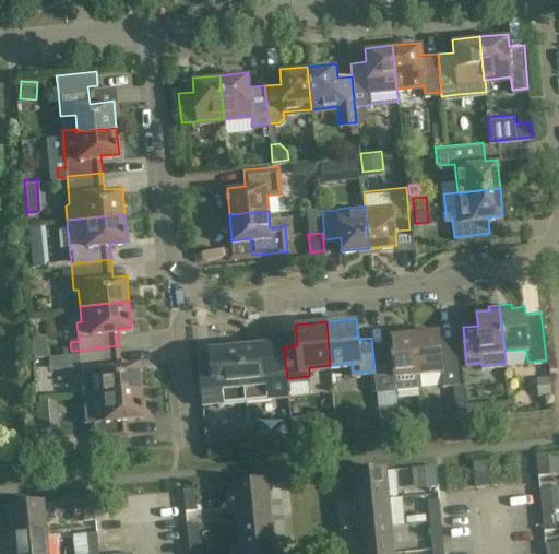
[(425,325),(414,326),(418,373),(441,369),(443,384),(461,380),(456,341),(440,342),(439,328),(426,329),(425,325)]
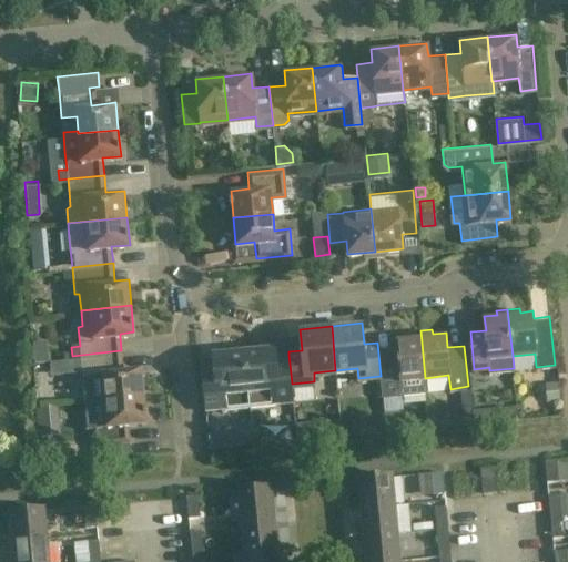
[(425,378),(421,330),(408,331),(408,336),(397,337),(398,351),(378,354),(381,376),(382,395),(426,391),(425,378)]
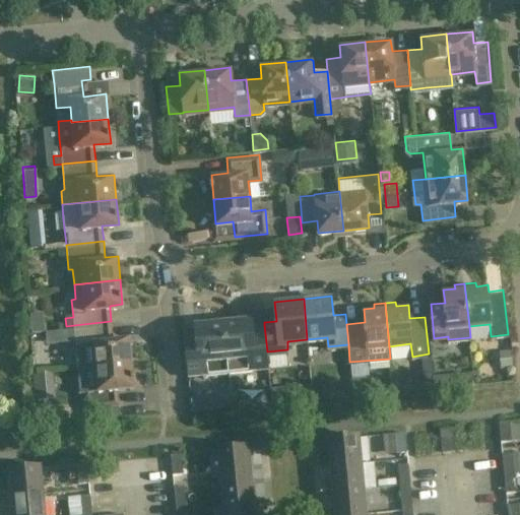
[(251,316),(223,319),(229,370),(268,366),(267,351),(264,325),(253,326),(251,316)]
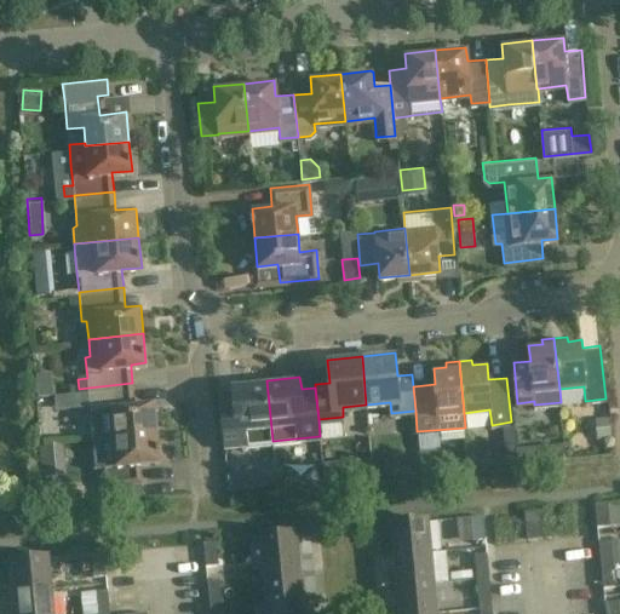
[(225,446),(273,441),(267,380),(234,383),(235,395),(220,396),(225,446)]
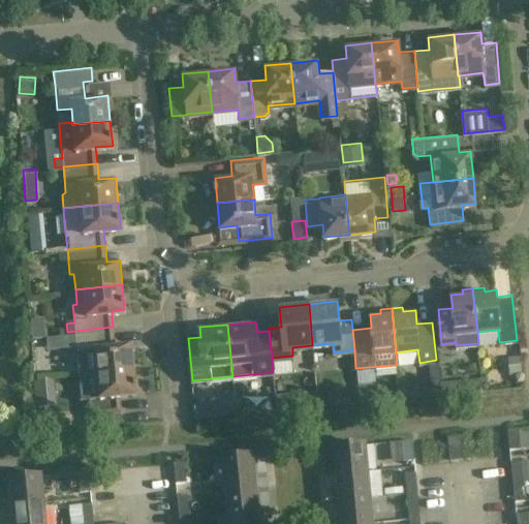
[(75,331),(67,332),(68,344),(76,343),(78,357),(80,372),(134,366),(132,342),(115,343),(115,340),(113,327),(75,331)]
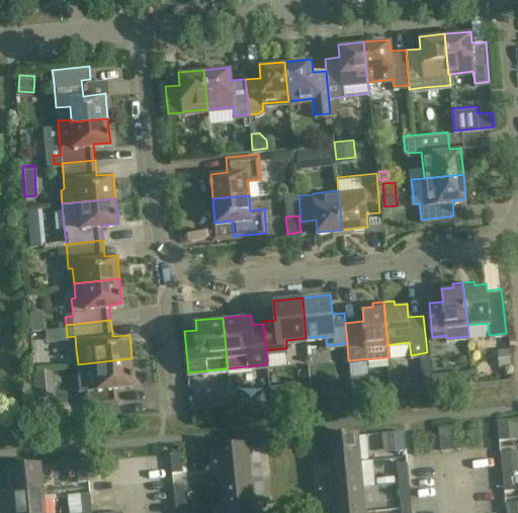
[(509,345),(497,346),(499,364),(511,363),(509,345)]
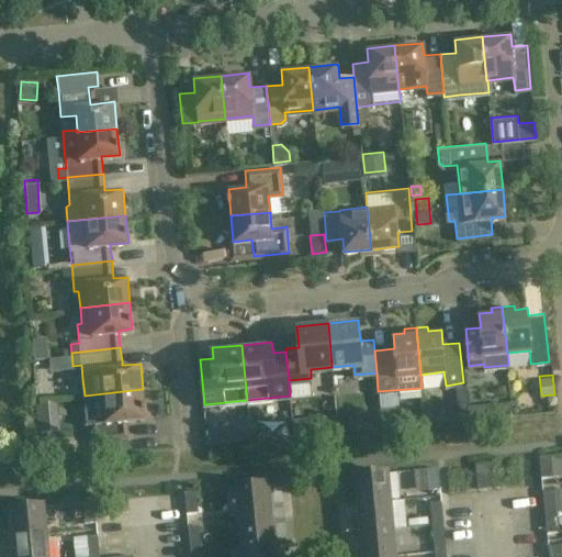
[(143,389),(85,396),(88,426),(92,426),(93,438),(94,449),(128,446),(127,435),(123,435),(122,420),(127,419),(146,418),(143,389)]
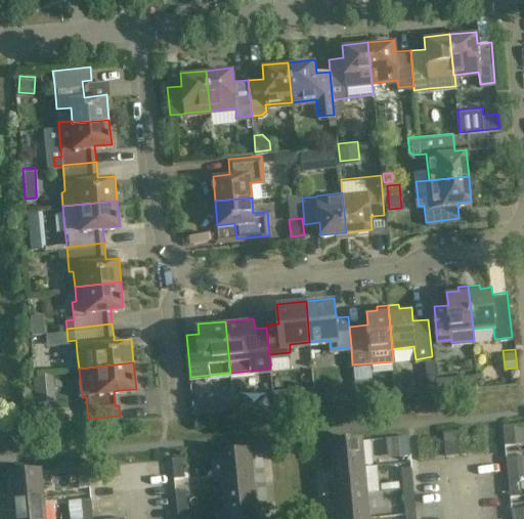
[(57,372),(44,371),(41,397),(54,398),(57,372)]
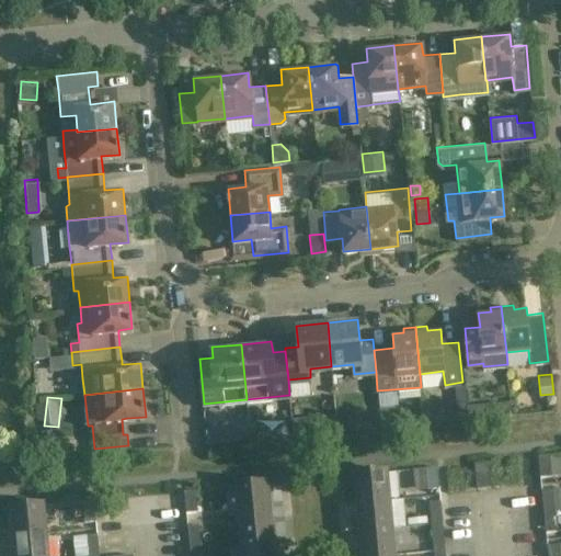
[(467,404),(467,401),(466,401),(466,397),(456,398),(457,416),(468,415),(467,404)]
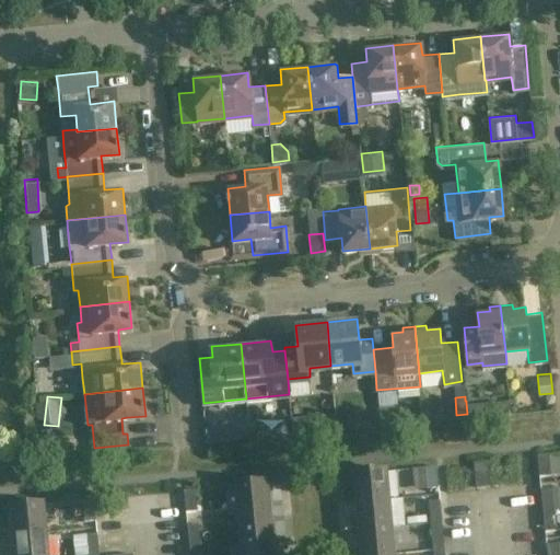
[(467,414),(467,417),(511,412),(509,399),(466,403),(467,414)]
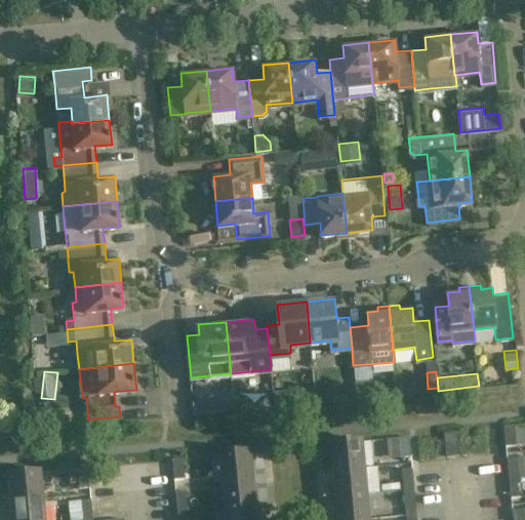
[(515,423),(503,424),(506,444),(517,443),(515,423)]
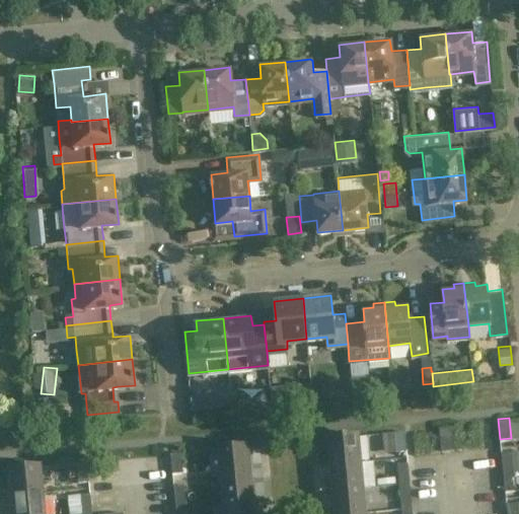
[(453,448),(450,424),(438,425),(441,449),(453,448)]
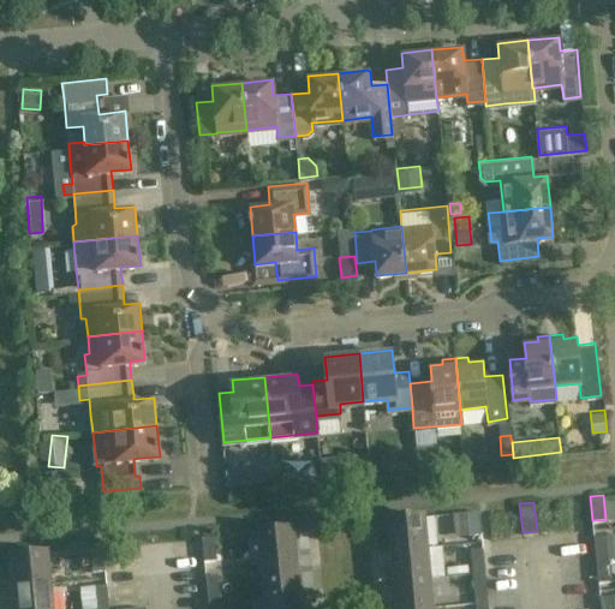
[(481,532),(479,508),(467,509),(469,532),(481,532)]
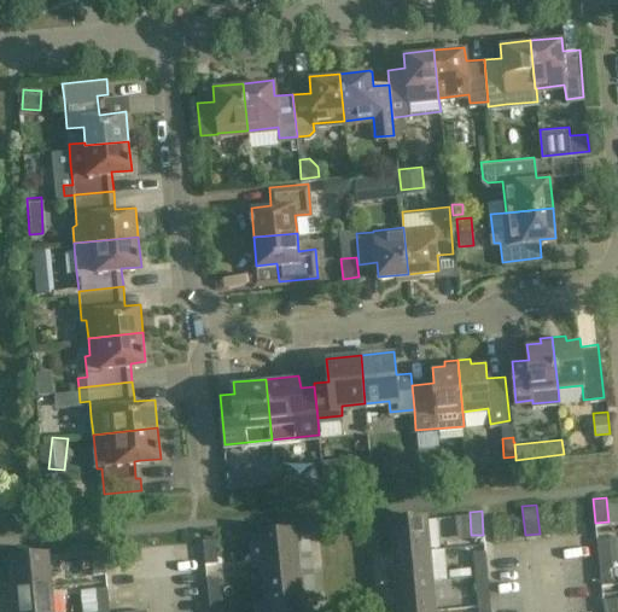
[(392,549),(431,546),(427,514),(390,518),(392,549)]
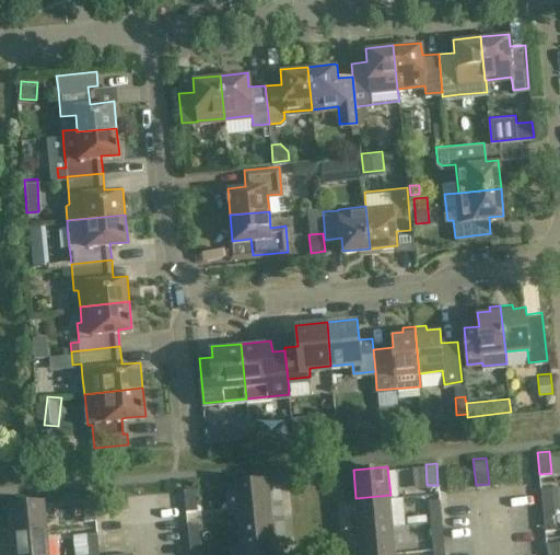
[(234,481),(237,510),(271,506),(268,477),(234,481)]
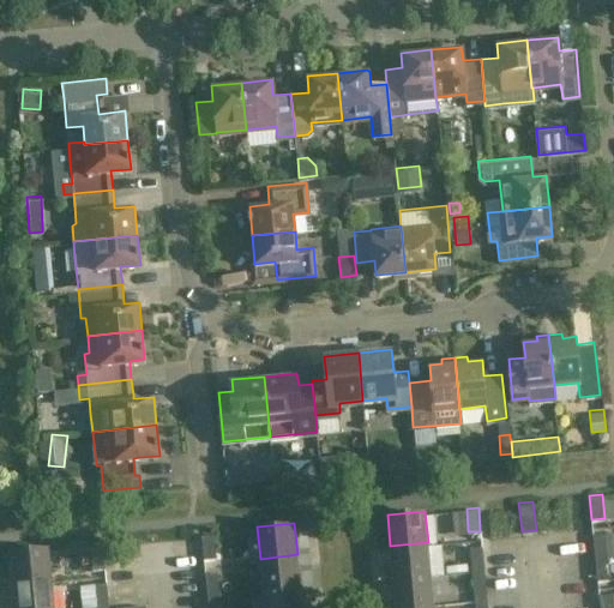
[(606,531),(593,533),(595,555),(608,554),(606,531)]
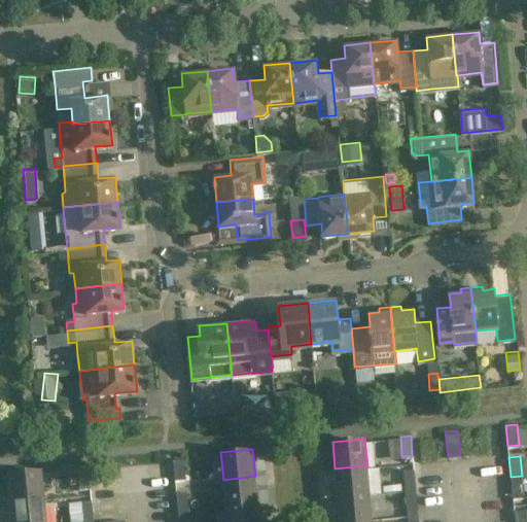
[(185,478),(183,458),(173,459),(175,479),(185,478)]
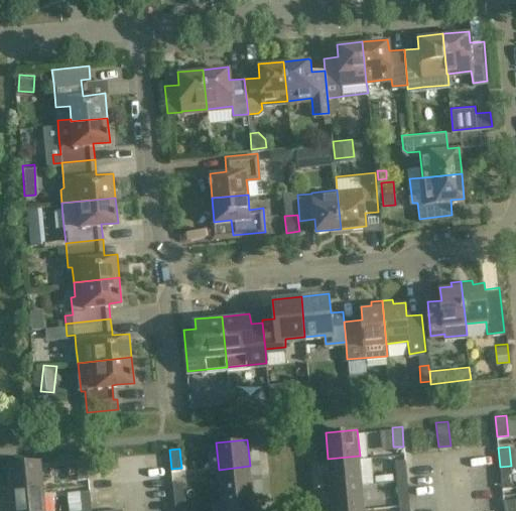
[(363,481),(360,456),(328,459),(331,484),(363,481)]
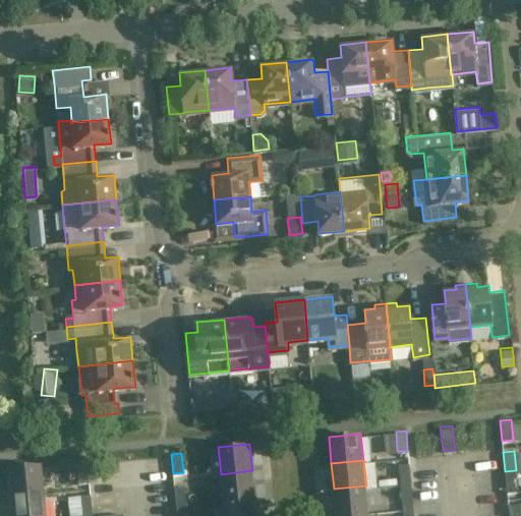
[(89,481),(87,462),(76,463),(78,482),(89,481)]
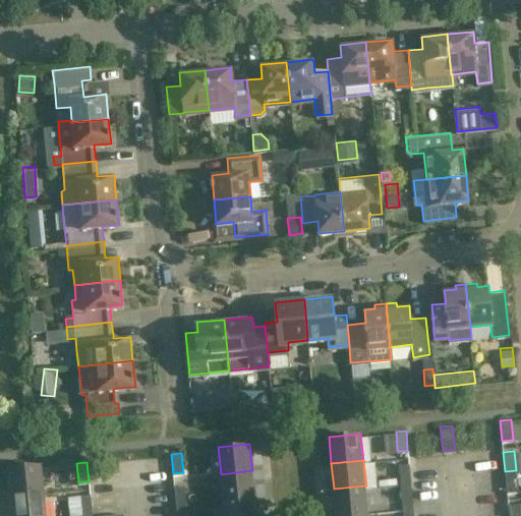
[(400,482),(410,481),(408,462),(398,463),(400,482)]
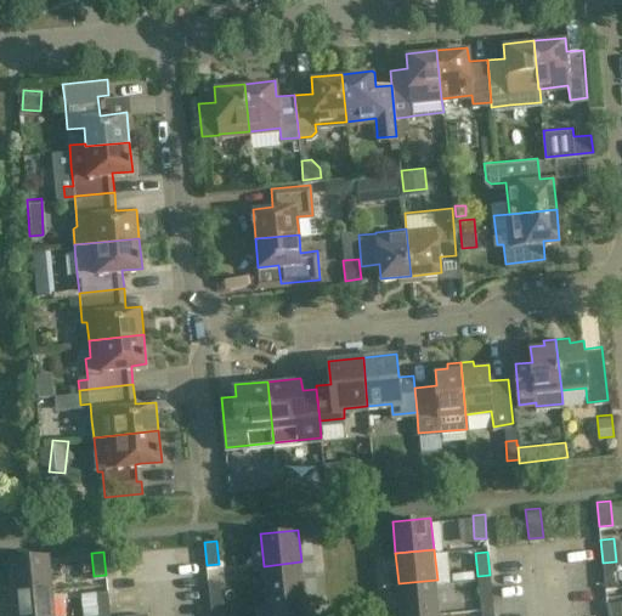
[(12,558),(16,589),(54,586),(51,554),(12,558)]
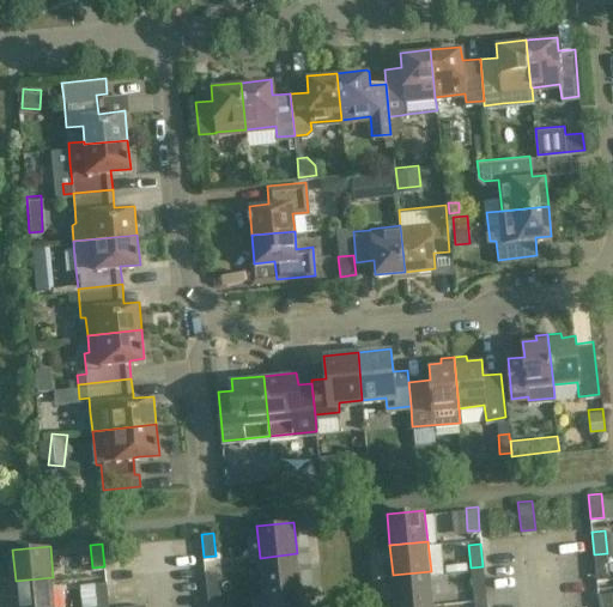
[(299,584),(297,553),(260,558),(262,588),(299,584)]
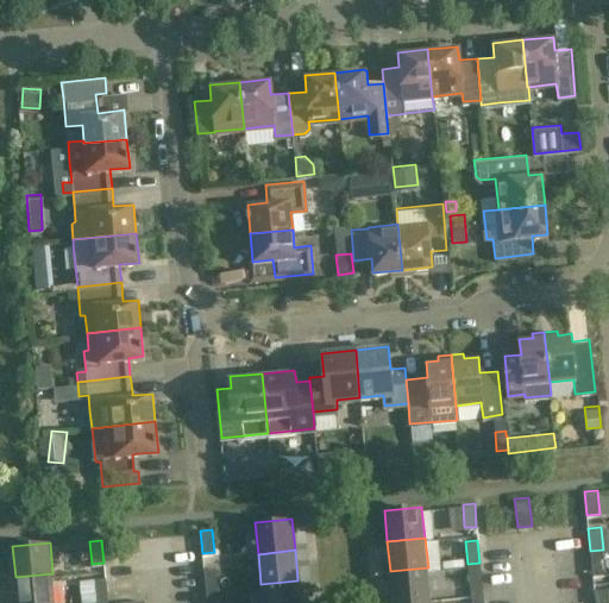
[(603,550),(590,551),(592,575),(604,573),(603,550)]
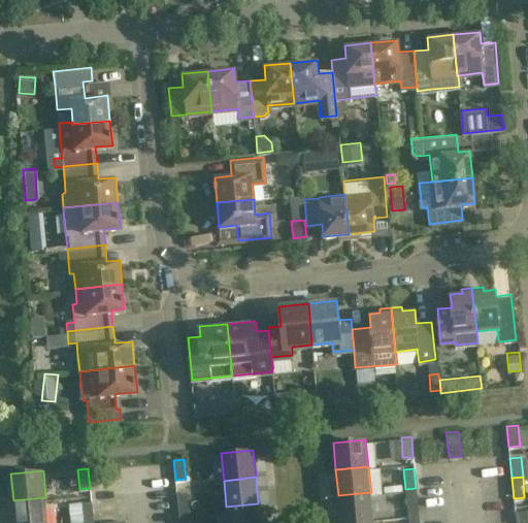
[(418,514),(416,488),(405,489),(408,515),(418,514)]
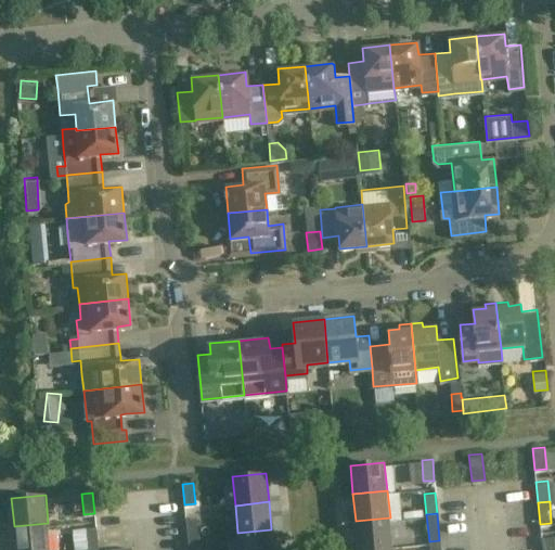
[(185,517),(188,537),(198,536),(196,516),(185,517)]
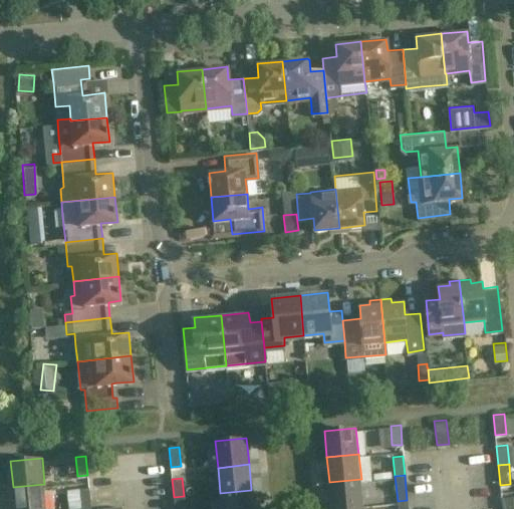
[(363,504),(361,479),(329,482),(332,507),(363,504)]
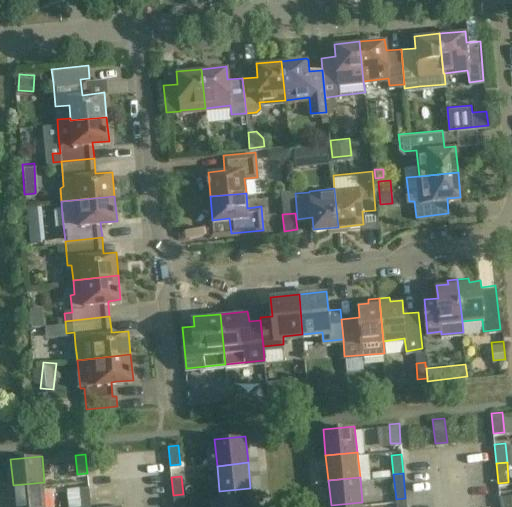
[(13,485),(15,506),(45,506),(47,506),(44,482),(13,485)]
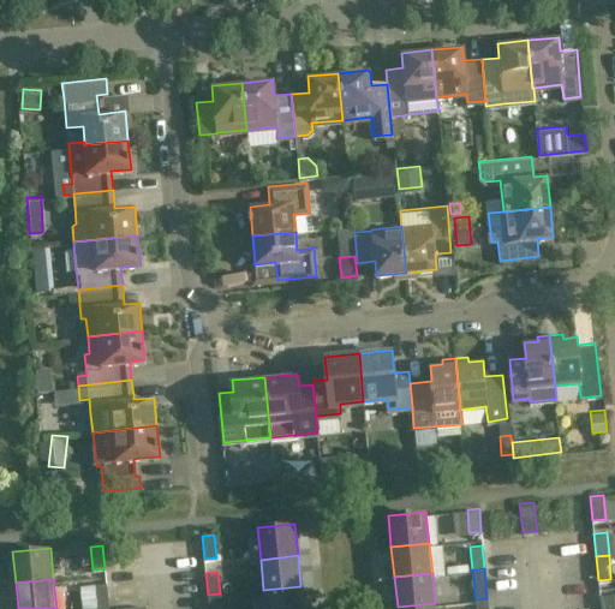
[(96,605),(108,604),(106,583),(94,584),(96,605)]
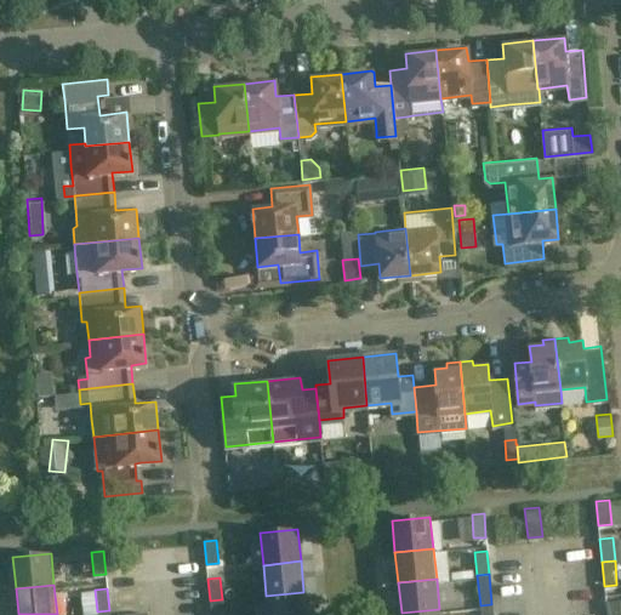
[(306,614),(303,592),(266,596),(267,614),(306,614)]
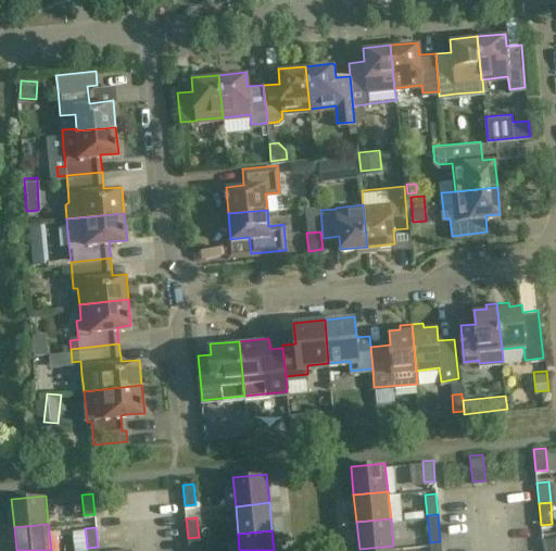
[(554,550),(553,536),(542,537),(543,550),(554,550)]
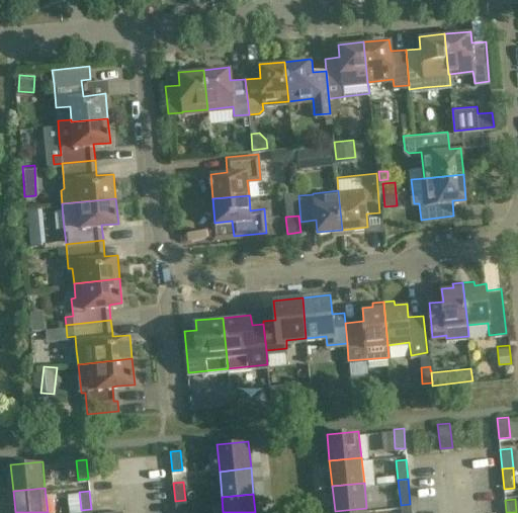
[(186,512),(185,500),(175,501),(175,512),(186,512)]
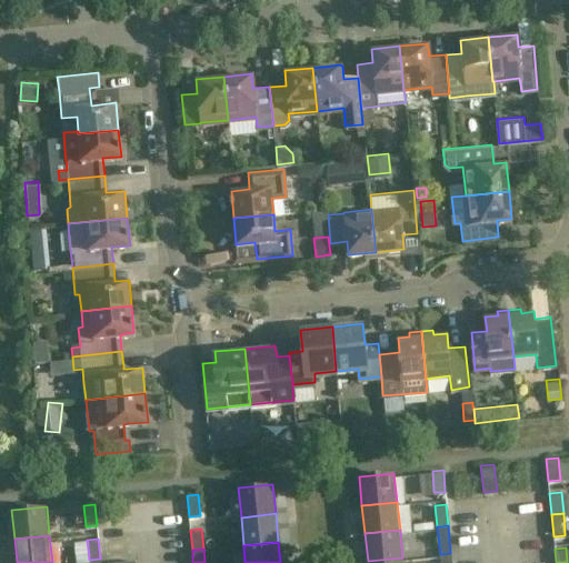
[(451,562),(450,553),(440,554),(440,562),(451,562)]
